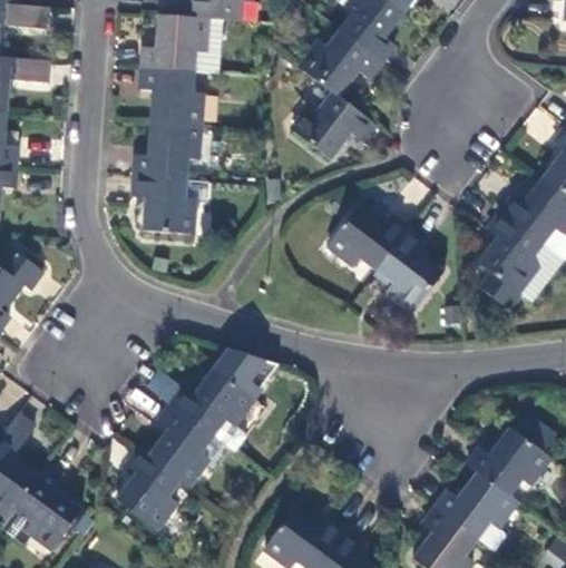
[(165,0),(164,16),(210,19),(223,20),(243,21),(245,0),(165,0)]
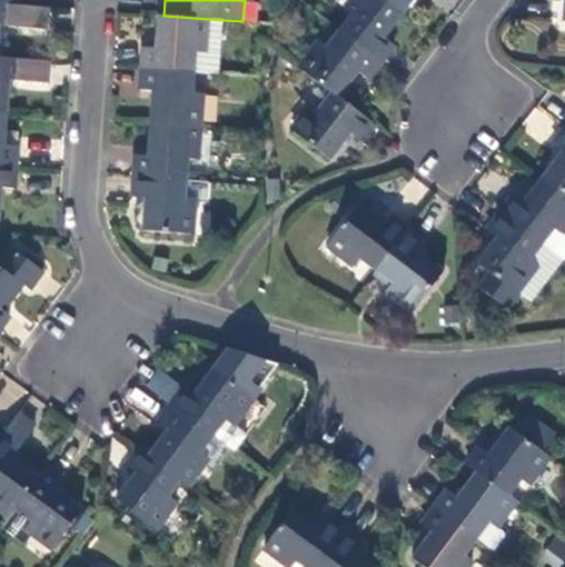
[(385,37),(406,9),(394,0),(350,0),(346,6),(352,10),(338,28),(380,60),(393,43),(385,37)]
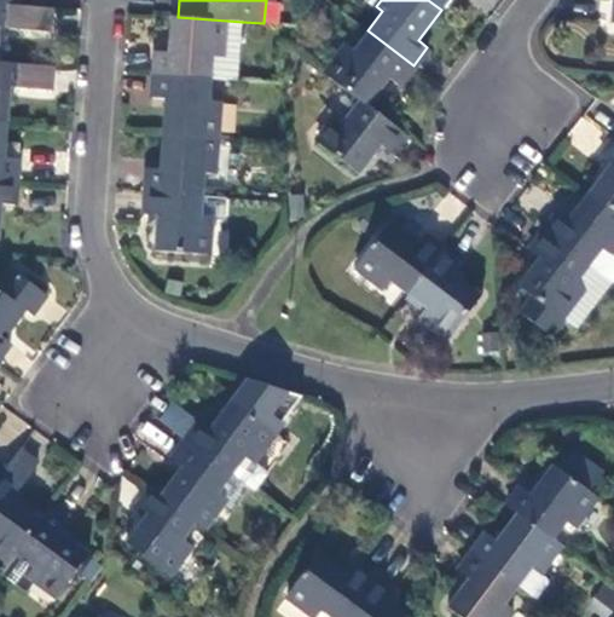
[(428,0),(441,10),(449,0),(428,0)]
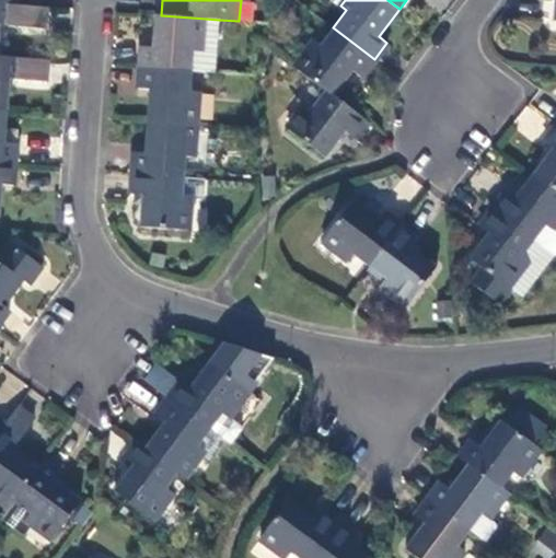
[(47,27),(48,8),(43,8),(13,6),(0,3),(0,57),(1,58),(3,25),(47,27)]
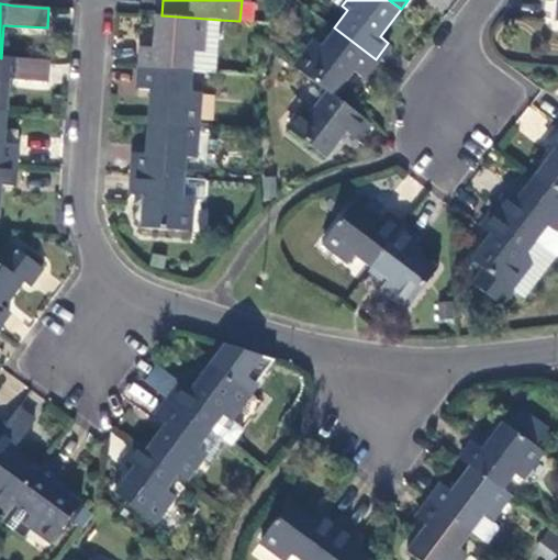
[(204,48),(207,19),(162,15),(158,14),(155,45),(144,45),(143,67),(197,71),(198,48),(204,48)]
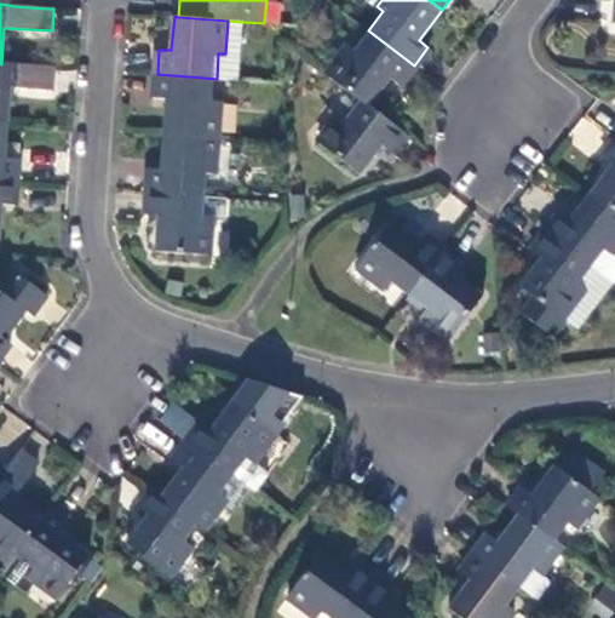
[(237,80),(242,22),(228,21),(225,53),(218,53),(217,79),(237,80)]
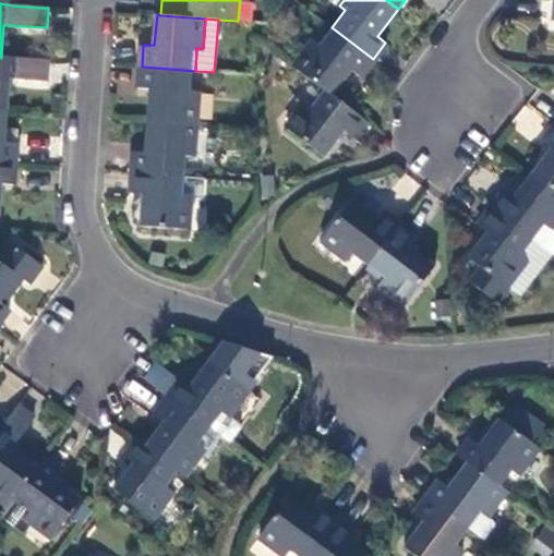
[(314,39),(296,64),(328,89),(334,94),(353,70),(361,74),(373,59),(332,27),(320,43),(314,39)]
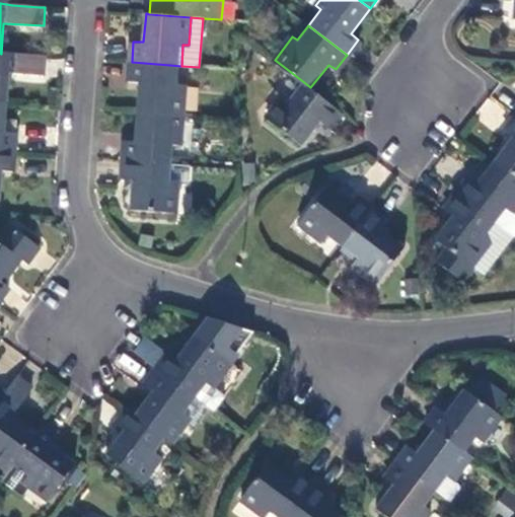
[(44,74),(45,57),(1,54),(0,53),(0,101),(8,102),(11,73),(44,74)]
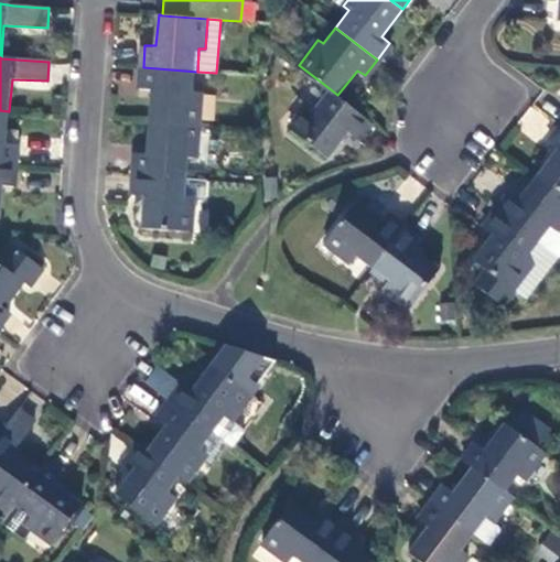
[(195,90),(197,72),(143,67),(141,87),(152,89),(150,121),(200,125),(202,92),(195,90)]
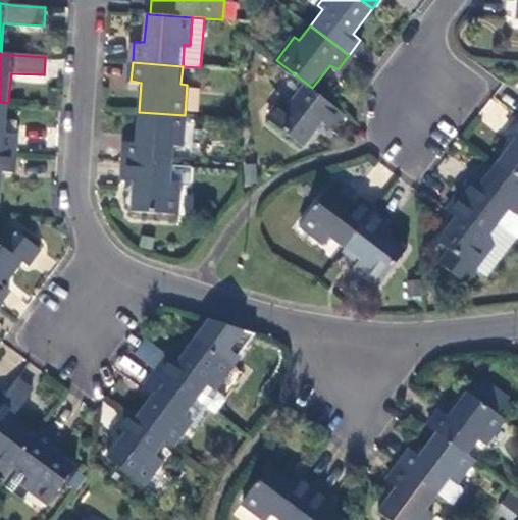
[(332,128),(345,112),(312,88),(307,84),(294,99),(289,95),(271,117),(307,145),(325,123),(332,128)]
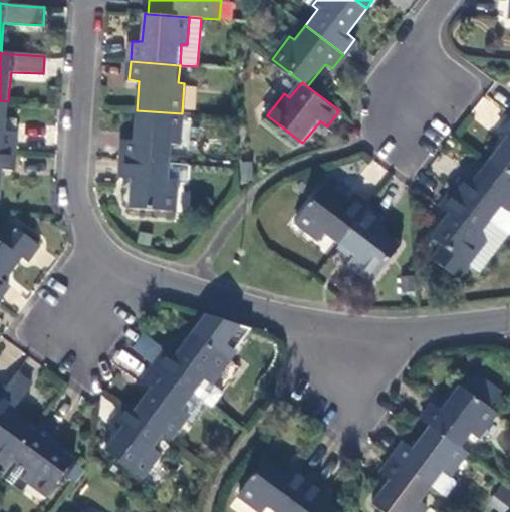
[(7,117),(8,101),(0,100),(0,150),(15,151),(16,131),(6,130),(7,117)]
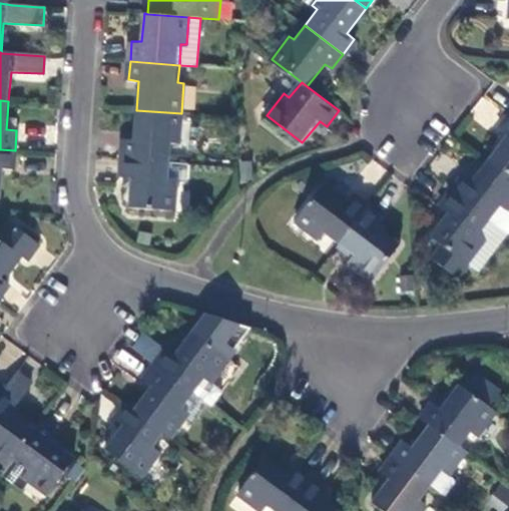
[(179,142),(181,113),(136,110),(134,139),(124,139),(122,157),(172,161),(173,142),(179,142)]
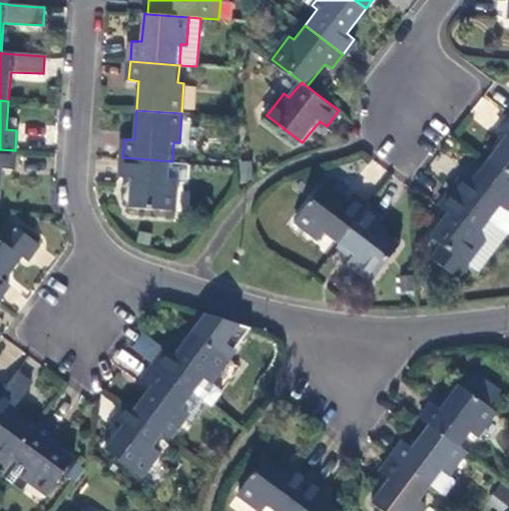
[(17,118),(7,117),(6,129),(16,130),(17,118)]
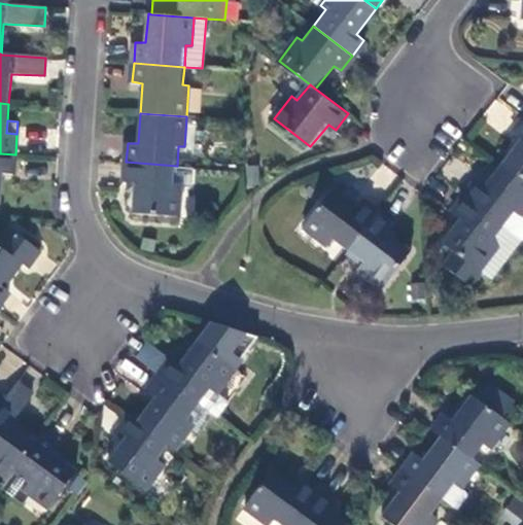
[(522,120),(513,132),(520,138),(502,162),(522,177),(522,120)]
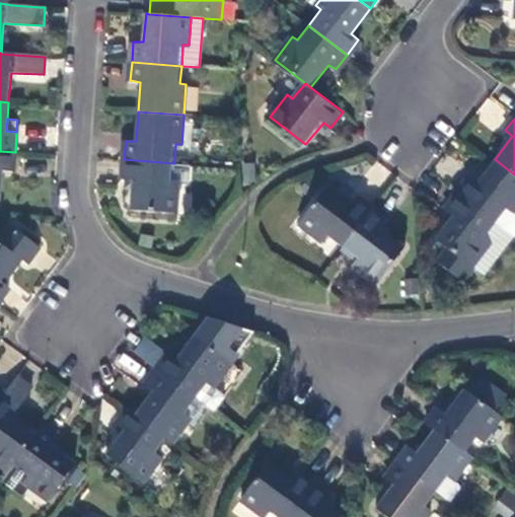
[(13,172),(15,152),(0,151),(0,199),(3,171),(13,172)]
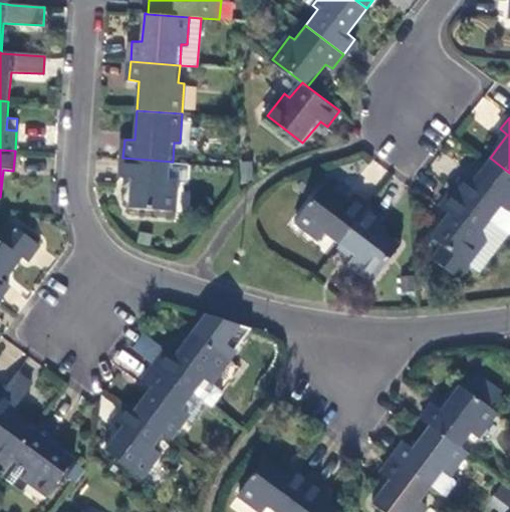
[(171,180),(173,162),(122,158),(121,177),(133,179),(131,206),(176,210),(177,181),(171,180)]
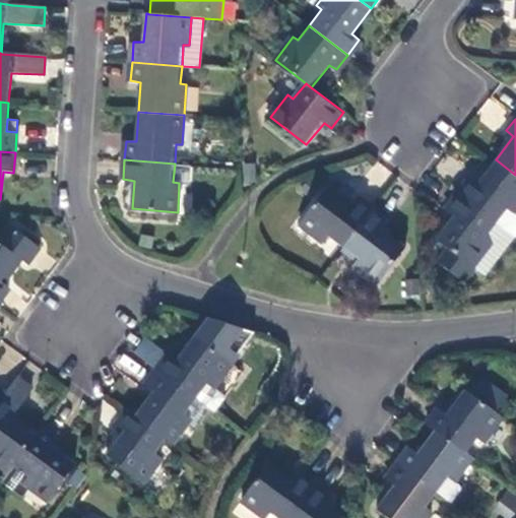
[(514,212),(515,210),(515,175),(496,159),(476,183),(469,179),(458,193),(499,223),(510,209),(514,212)]
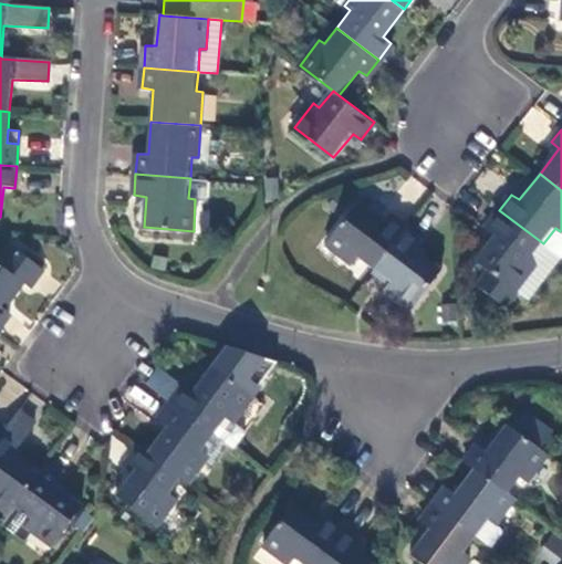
[(206,199),(207,179),(190,178),(188,198),(195,199),(206,199)]
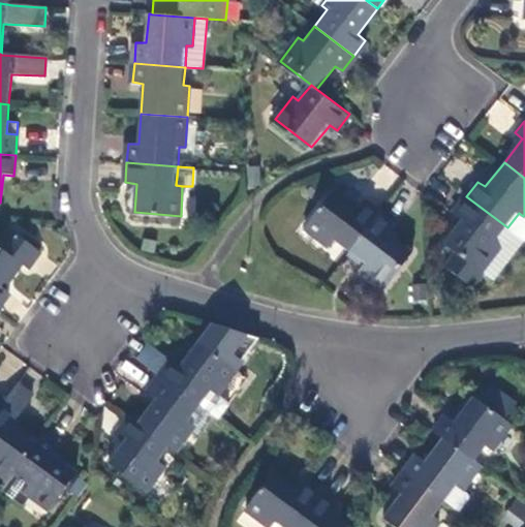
[(334,242),(350,254),(380,214),(365,203),(359,210),(334,192),(306,228),(330,248),(334,242)]
